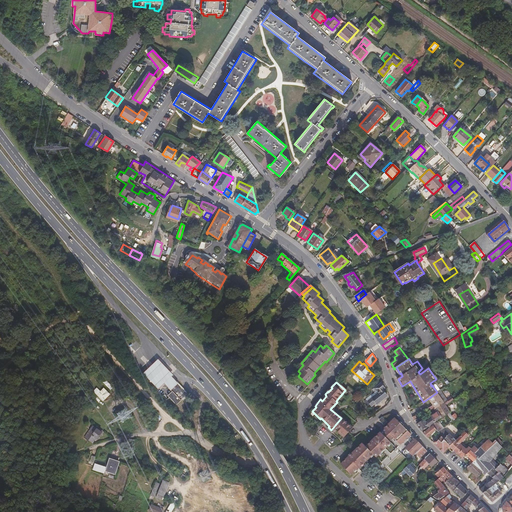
[(370,395),(371,397),(367,400),(371,405),(375,402),(376,403),(388,395),(383,389),(385,388),(381,383),(374,388),(376,390),(370,395)]
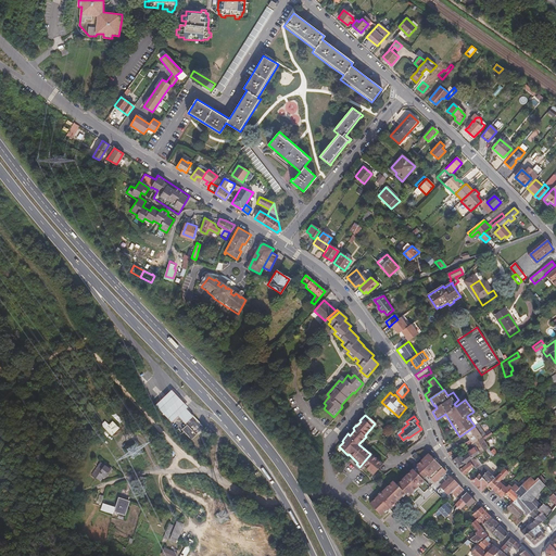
[(475,426),(466,432),(470,440),(472,443),(472,444),(482,438),(484,441),(493,434),(491,431),(487,434),(479,424),(475,426)]
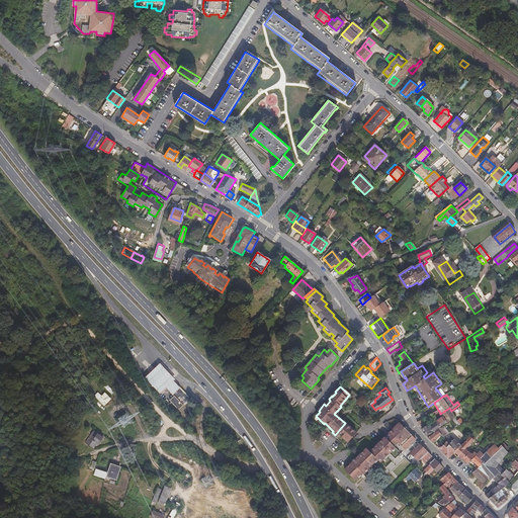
[(449,408),(440,414),(442,417),(433,423),(434,425),(431,428),(429,425),(422,429),(427,437),(438,429),(440,427),(453,419),(455,417),(451,411),(449,408)]
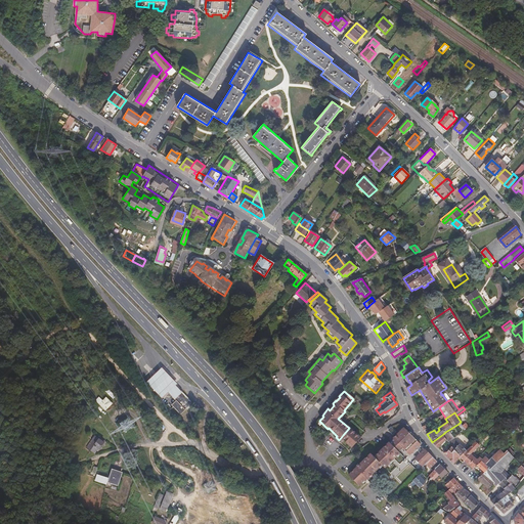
[(343,435),(339,440),(342,443),(344,441),(351,448),(360,438),(349,428),(343,435)]
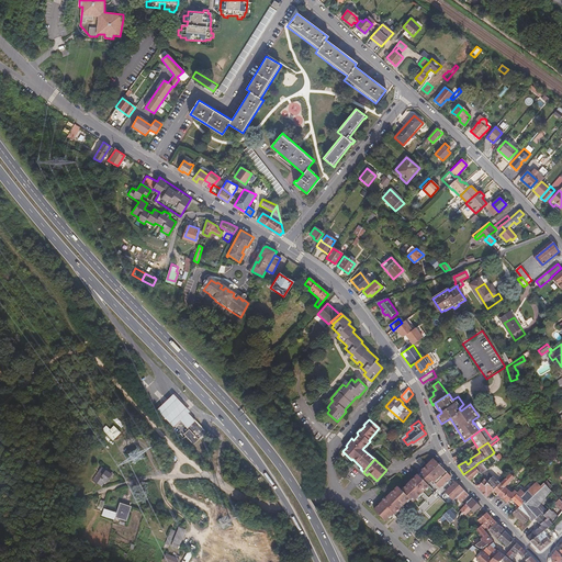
[(433,459),(420,471),(422,472),(418,475),(417,474),(401,491),(397,487),(377,507),(389,518),(391,516),(393,514),(393,515),(409,499),(413,502),(414,501),(407,493),(414,487),(416,491),(417,490),(420,494),(423,492),(433,482),(438,489),(450,476),(441,468),(439,465),(433,459)]
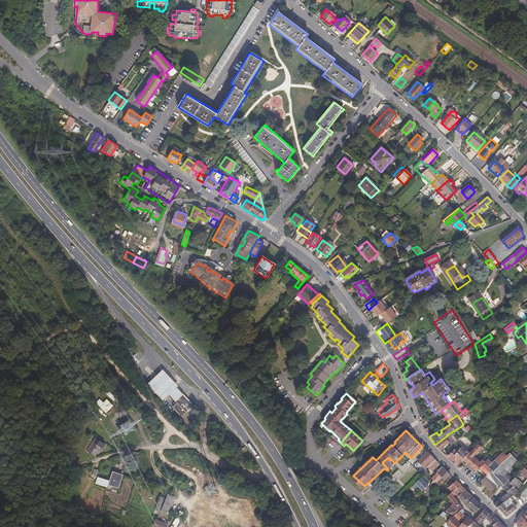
[(447,438),(436,446),(441,450),(445,447),(447,446),(448,447),(451,445),(453,444),(451,441),(452,440),(448,434),(446,436),(447,438)]
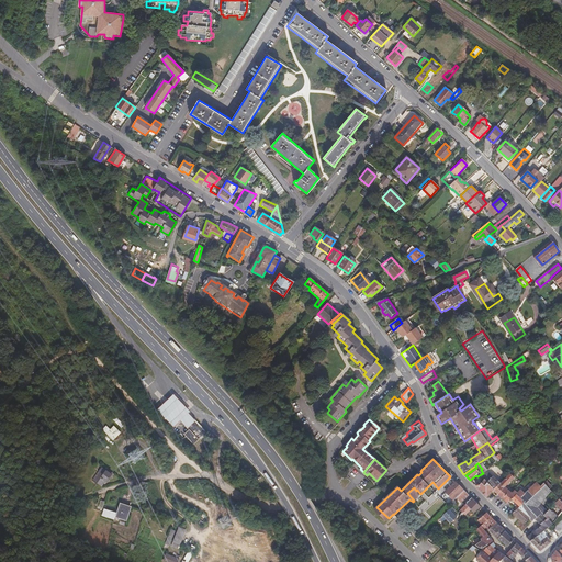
[(103,469),(93,481),(102,487),(107,482),(112,475),(103,469)]
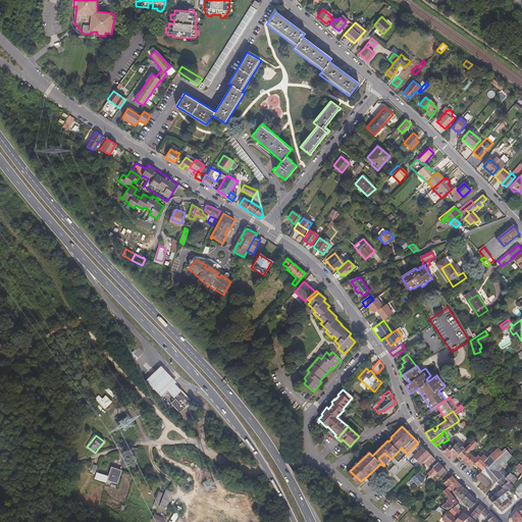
[(450,444),(459,453),(457,455),(458,457),(459,456),(462,459),(469,452),(466,449),(454,436),(449,439),(447,440),(450,444)]
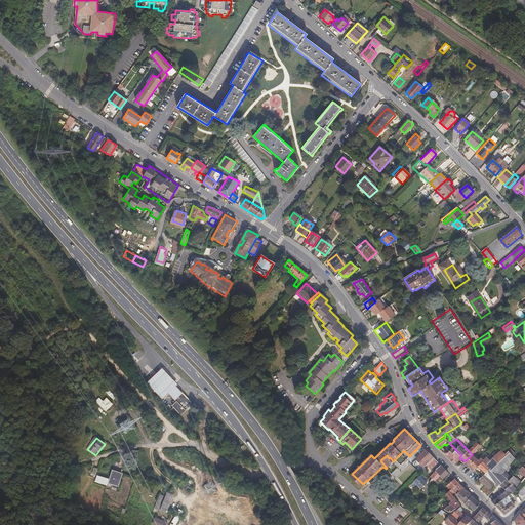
[(477,442),(469,451),(472,454),(474,452),(480,445),(477,442)]
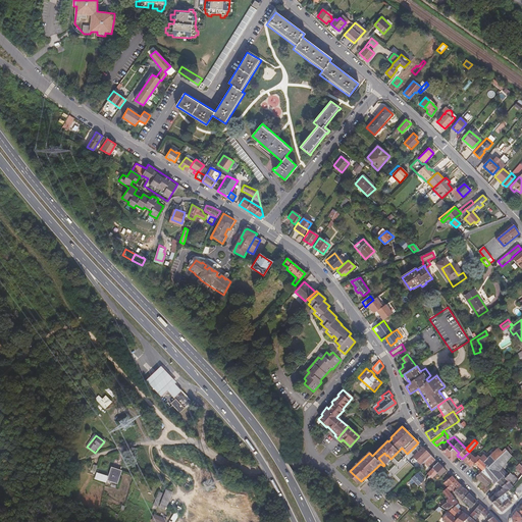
[(442,452),(448,457),(452,462),(458,457),(457,455),(459,453),(452,445),(446,451),(445,450),(442,452)]
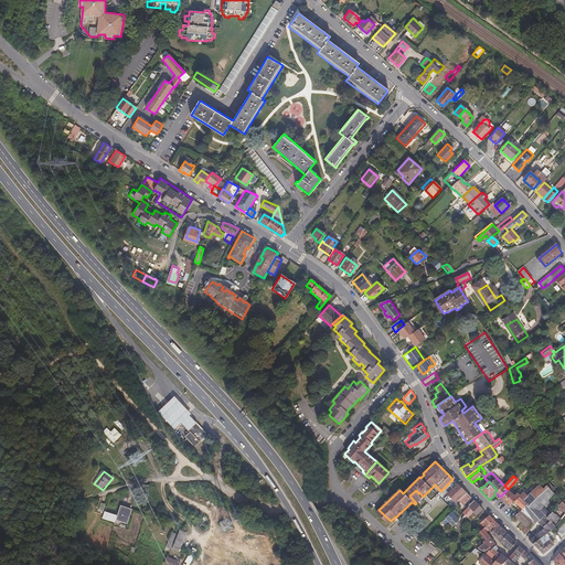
[(447,494),(456,503),(458,501),(467,492),(465,490),(458,483),(447,494)]
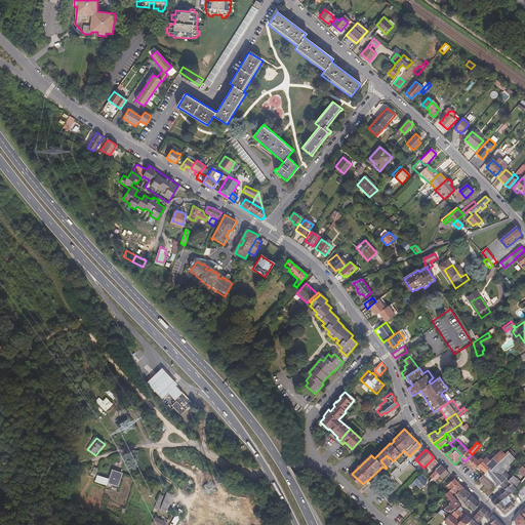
[(495,456),(486,466),(490,470),(486,474),(482,477),(480,480),(490,489),(494,484),(497,486),(499,484),(499,485),(507,479),(500,473),(509,466),(516,458),(514,456),(509,451),(506,454),(503,451),(500,452),(495,456)]
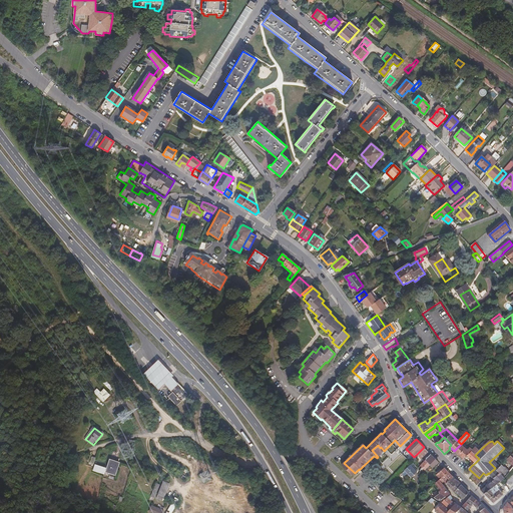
[(461,444),(454,451),(463,460),(467,456),(471,451),(475,455),(484,446),(483,445),(482,446),(481,445),(478,448),(476,446),(473,449),(470,447),(467,450),(461,444)]
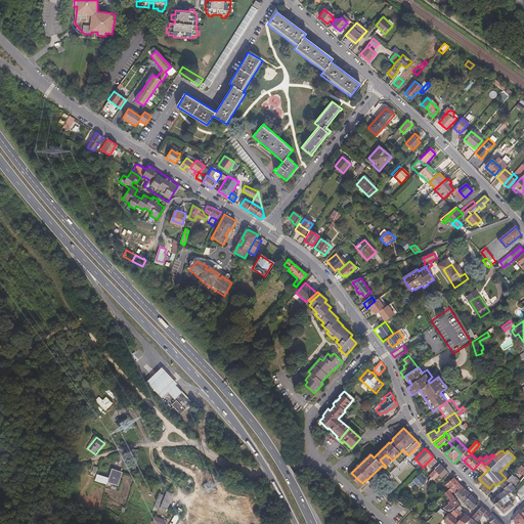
[(380,460),(386,467),(392,462),(392,461),(389,456),(388,457),(386,454),(380,460)]
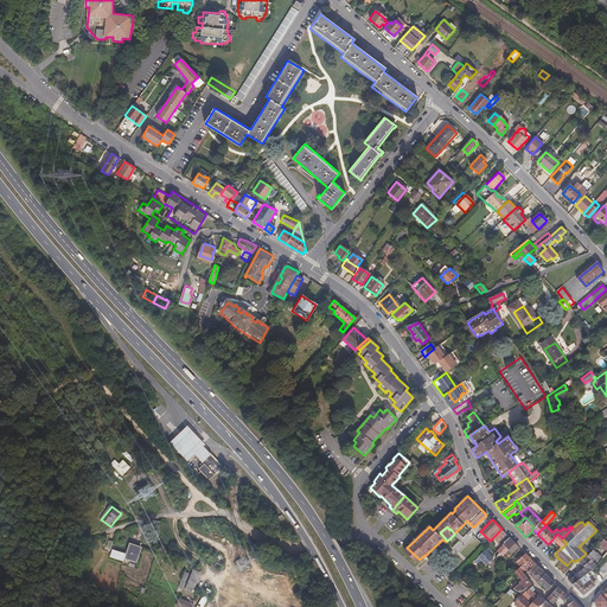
[(506,535),(502,529),(492,538),(497,543),(506,535)]
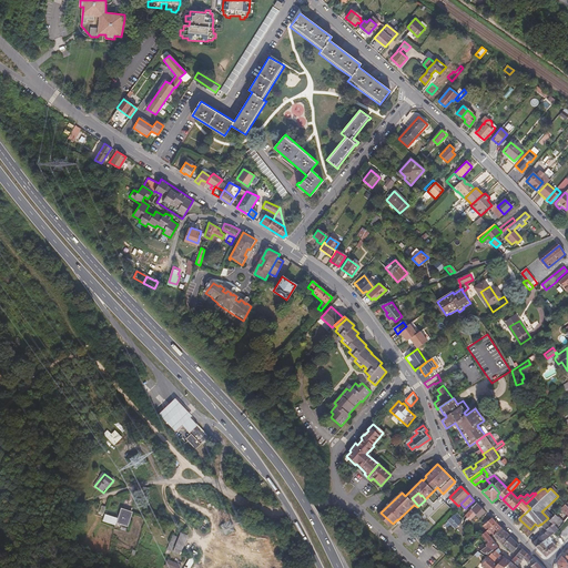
[(517,505),(526,513),(530,508),(526,504),(521,499),(517,505)]
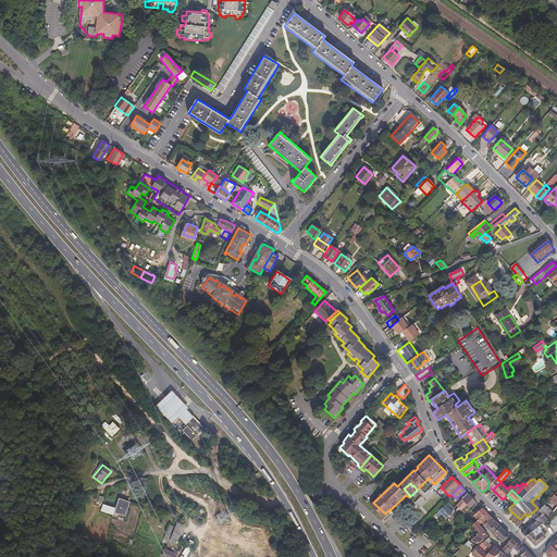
[(467,493),(461,498),(455,505),(457,507),(457,508),(458,509),(459,508),(461,509),(463,512),(469,511),(472,508),(471,506),(475,502),(467,493)]
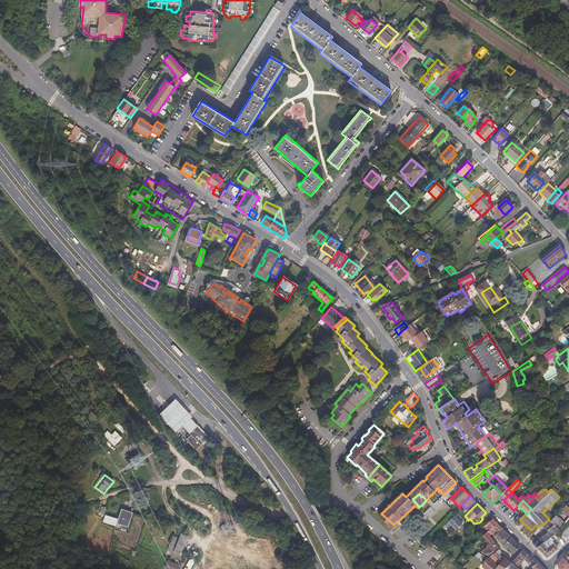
[(542,512),(549,519),(541,526),(547,531),(553,525),(550,521),(551,520),(550,518),(552,516),(548,511),(553,507),(551,505),(542,512)]
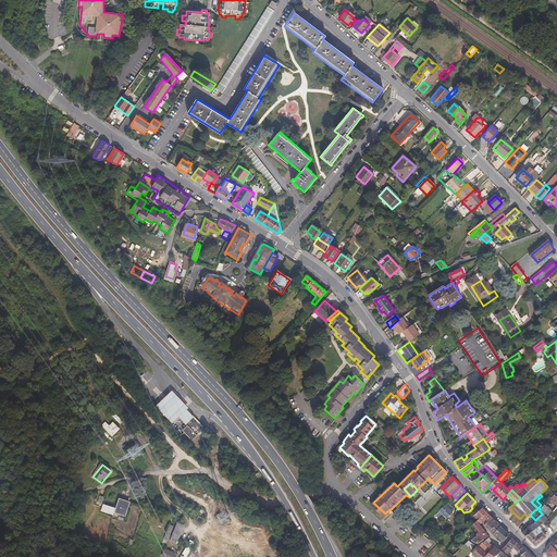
[(120,499),(115,512),(127,516),(131,503),(120,499)]
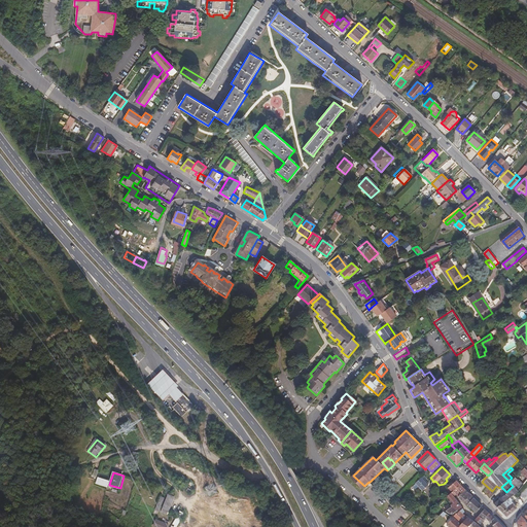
[(350,479),(360,489),(364,486),(353,476),(350,479)]
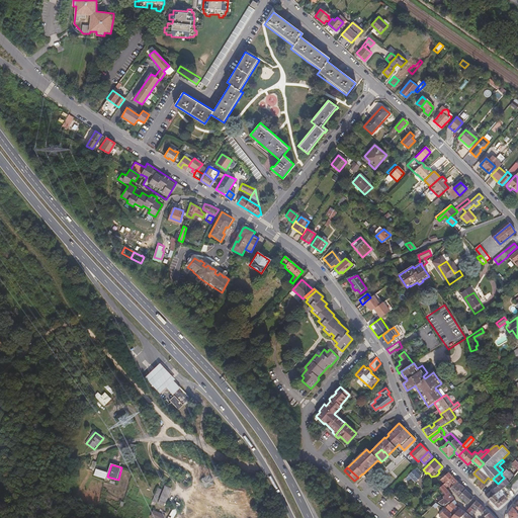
[(502,473),(501,475),(504,478),(498,484),(499,485),(494,489),(497,493),(503,488),(510,482),(514,477),(507,468),(502,473)]
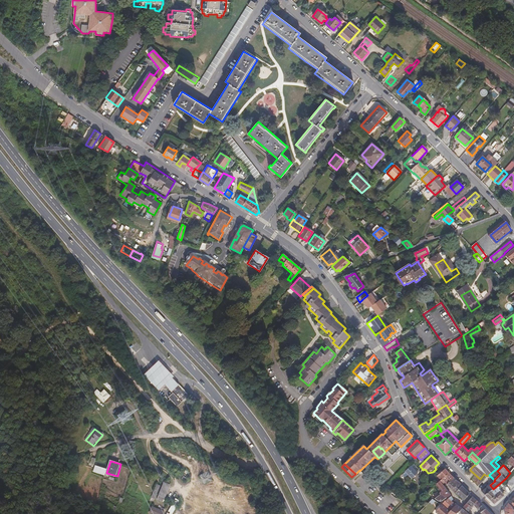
[(95,466),(93,472),(104,476),(106,470),(95,466)]
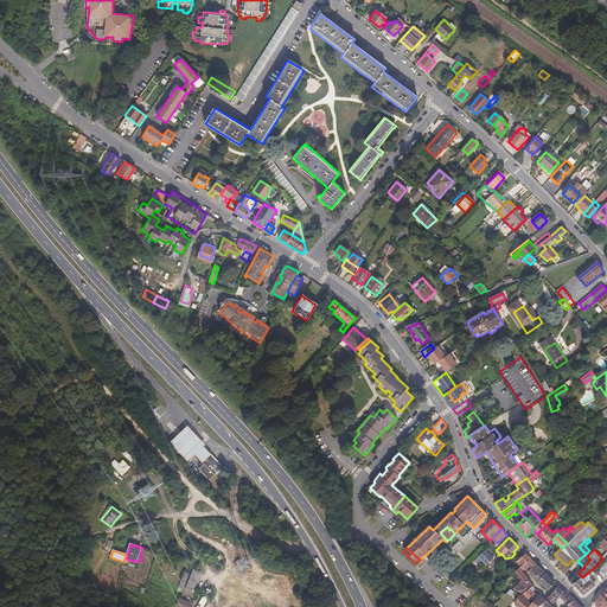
[(484,551),(478,557),(485,566),(492,558),(484,551)]
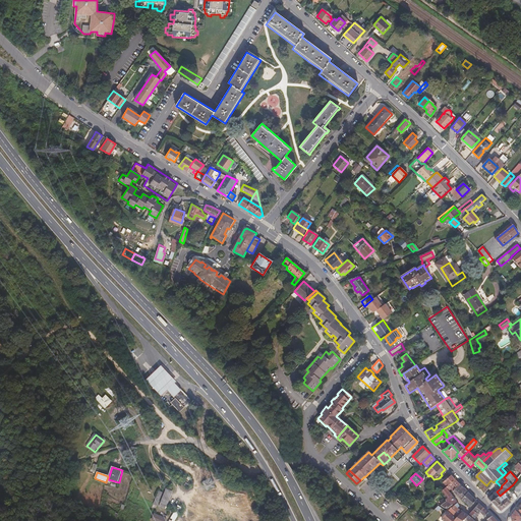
[(441,493),(447,501),(441,506),(445,508),(449,509),(456,502),(451,495),(448,490),(450,488),(456,495),(471,507),(476,501),(460,484),(451,475),(450,476),(446,479),(445,480),(449,484),(441,493)]
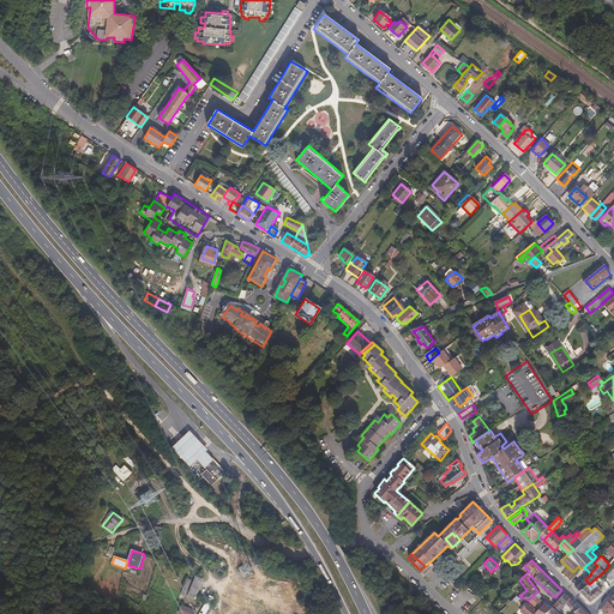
[(583,589),(579,591),(590,602),(603,591),(595,581),(597,579),(596,578),(589,584),(583,589)]
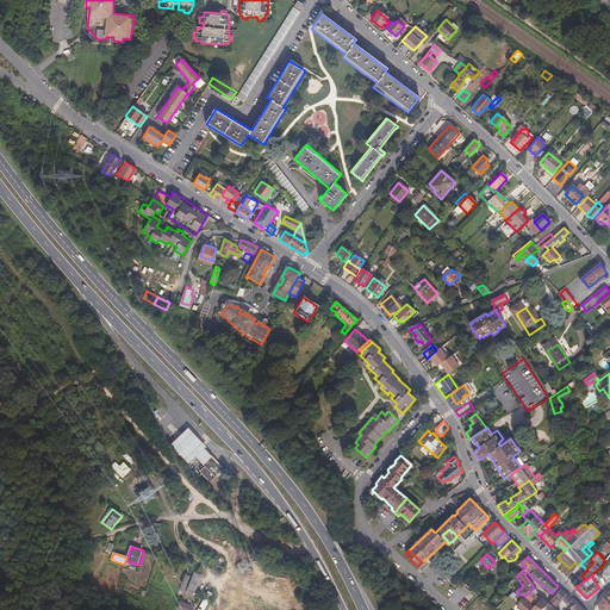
[(458,579),(465,586),(468,584),(460,576),(458,579)]
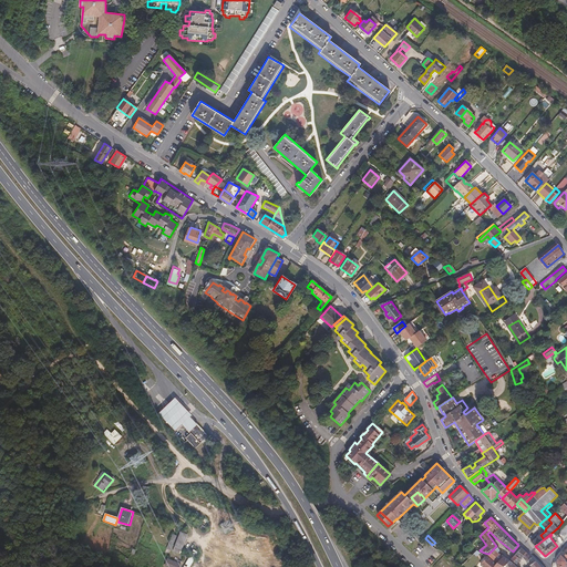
[(517,566),(516,566),(515,566),(509,560),(497,553),(500,552),(497,547),(483,562),(483,564),(485,566),(517,566)]
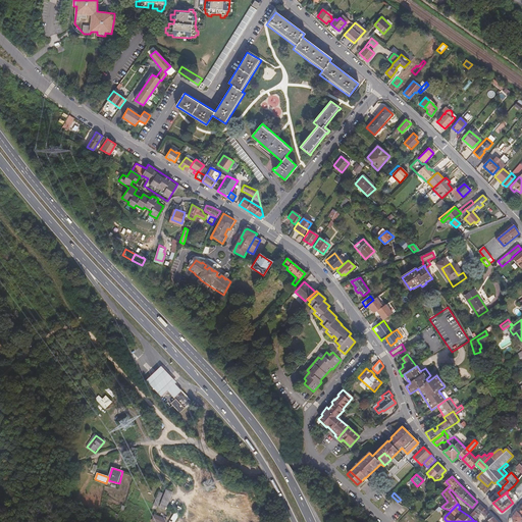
[(480,505),(471,515),(476,519),(481,513),(485,517),(489,514),(480,505)]
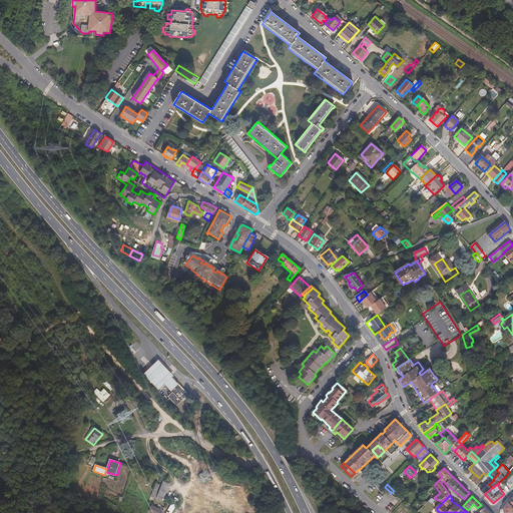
[(512,512),(512,508),(507,501),(504,506),(503,508),(504,512),(503,512),(512,512)]
